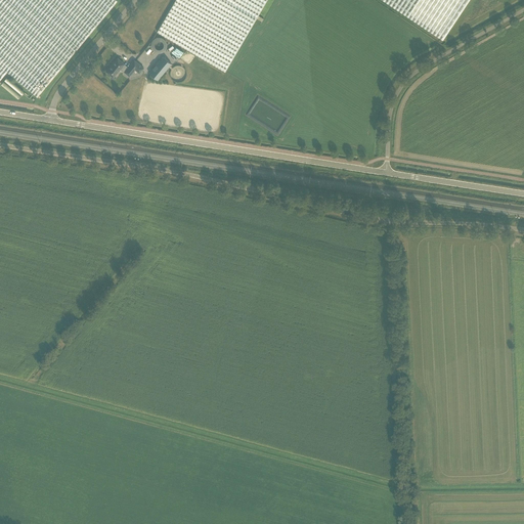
[(0,0),(0,80),(7,72),(37,96),(117,1),(116,0),(0,0)]
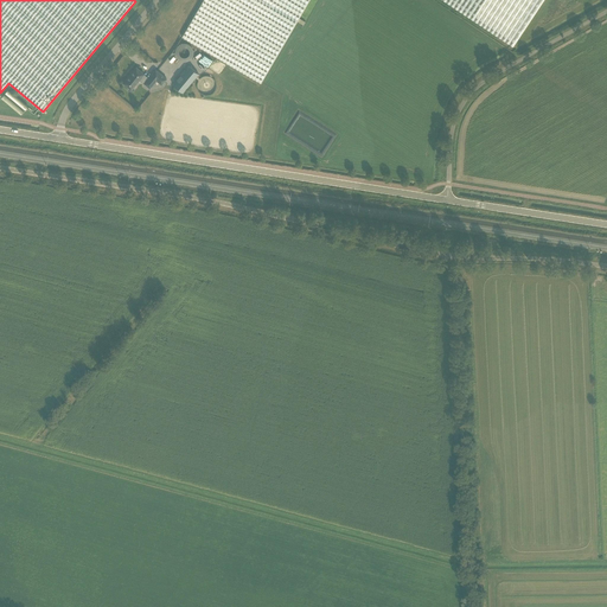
[(305,21),(299,18),(308,0),(203,0),(181,37),(261,83),(296,21),(304,25),(305,21)]
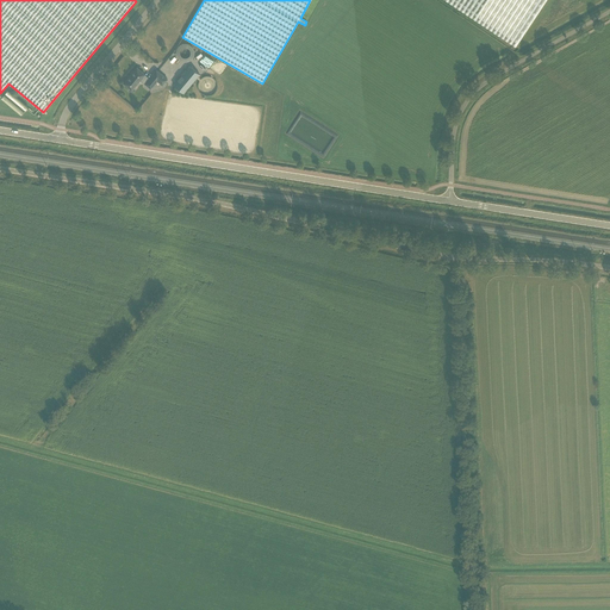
[(446,0),(516,47),(546,0),(446,0)]
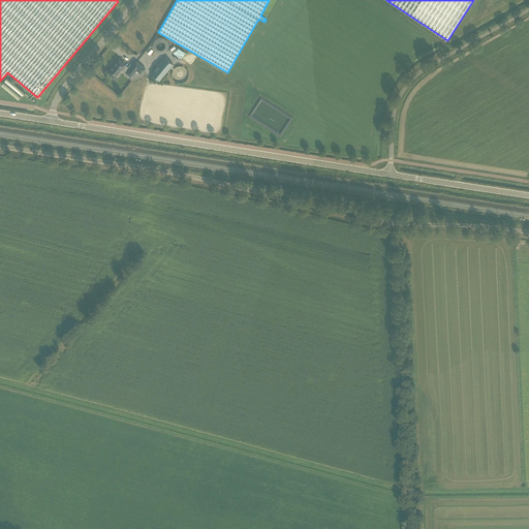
[(154,53),(167,52),(167,38),(153,38),(154,53)]
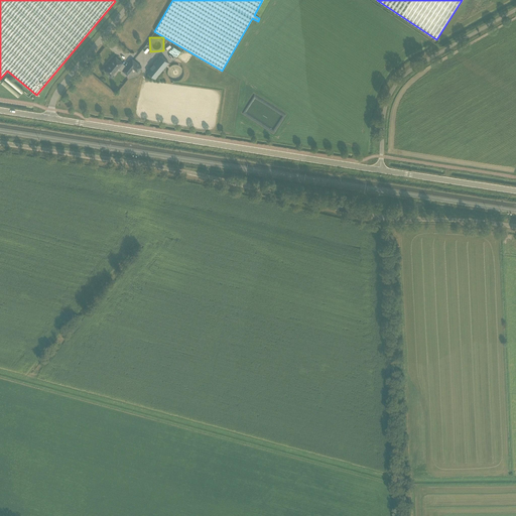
[(155,79),(168,63),(160,55),(146,72),(155,79)]
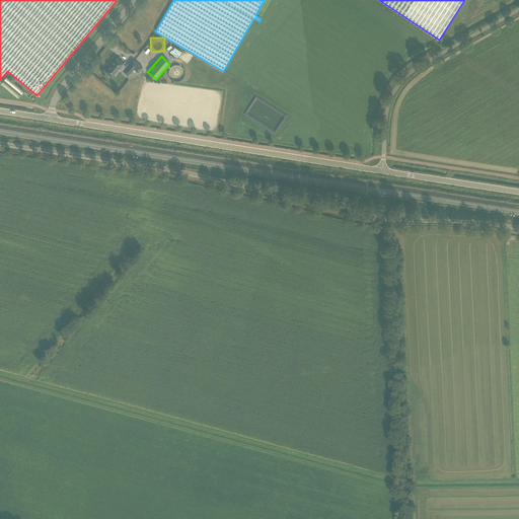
[(119,68),(123,71),(126,67),(123,64),(117,58),(105,71),(112,77),(119,68)]
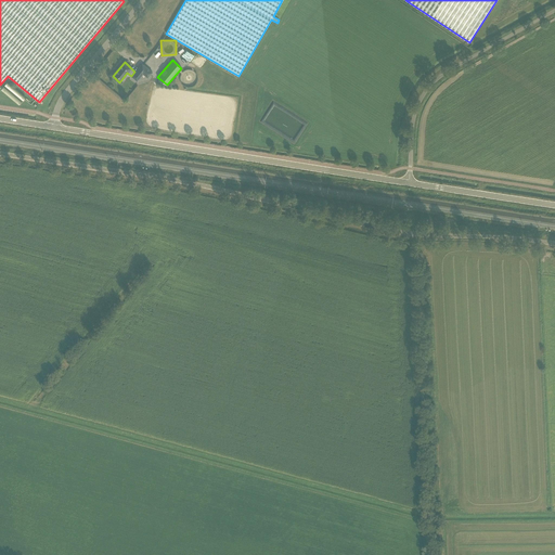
[(142,64),(136,72),(134,72),(131,76),(131,77),(132,77),(137,81),(143,74),(147,78),(153,73),(142,64)]
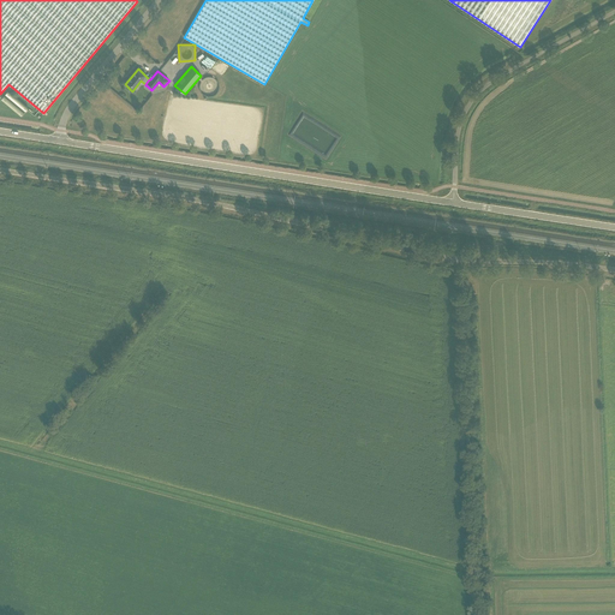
[(7,91),(0,99),(22,115),(28,108),(7,91)]
